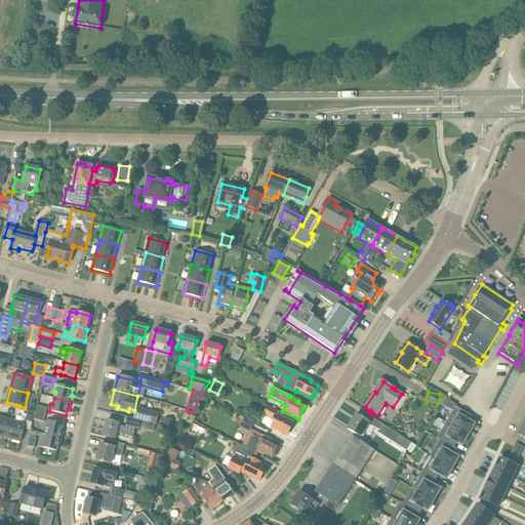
[(45,415),(47,408),(37,406),(36,413),(45,415)]
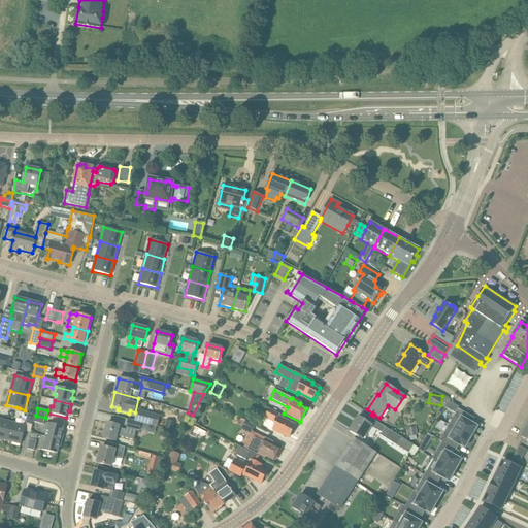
[(456,416),(450,426),(471,438),(477,427),(472,424),(475,419),(458,408),(455,415),(456,416)]
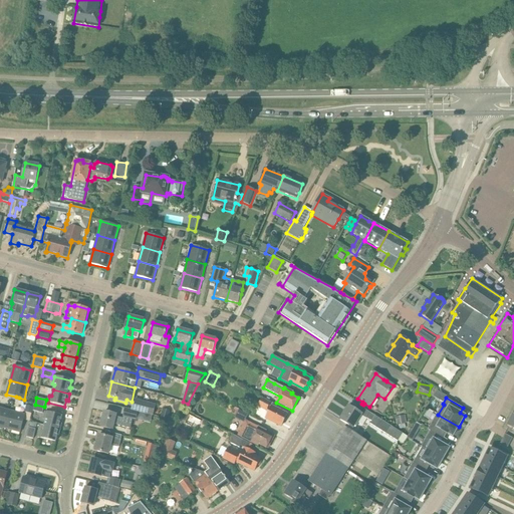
[(157,405),(135,399),(132,411),(154,417),(157,405)]
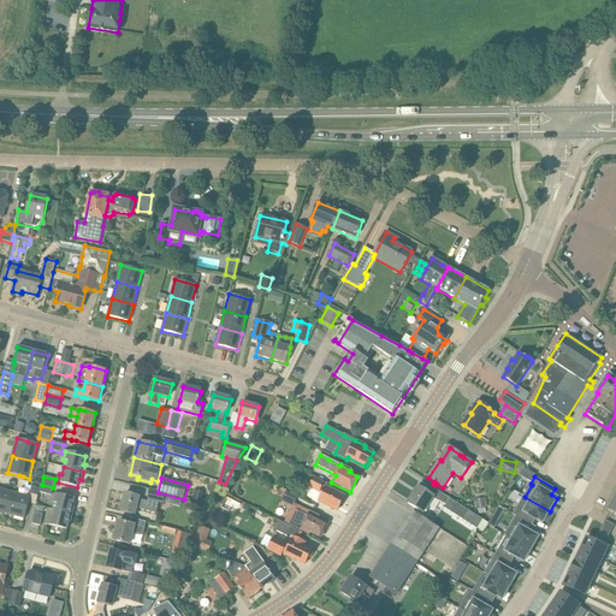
[(344,497),(326,487),(325,487),(326,484),(314,478),(309,487),(321,495),(318,502),(326,507),(337,511),(344,497)]
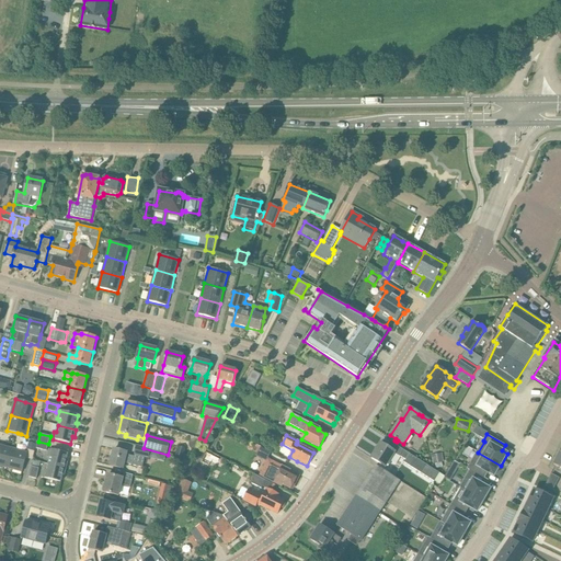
[(47,450),(48,444),(38,442),(36,448),(47,450)]
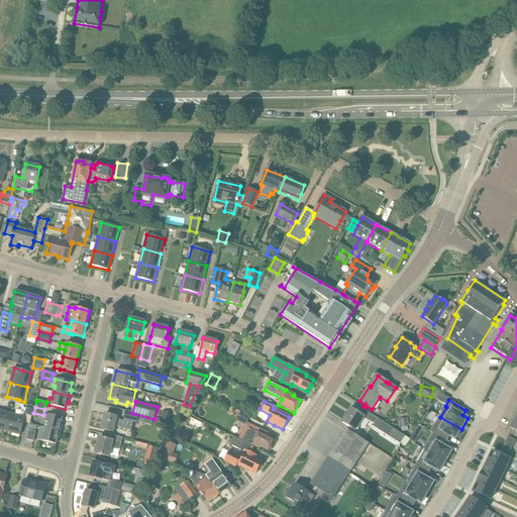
[(359,415),(359,414),(351,409),(342,422),(350,428),(355,431),(364,418),(374,424),(373,427),(400,444),(405,436),(364,409),(359,415)]
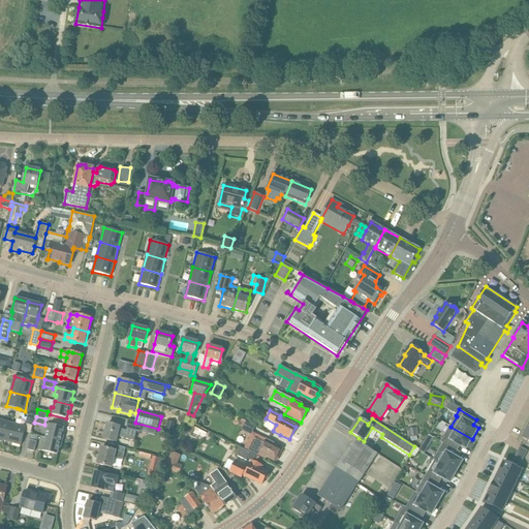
[(0,439),(6,441),(10,424),(0,419),(0,439)]
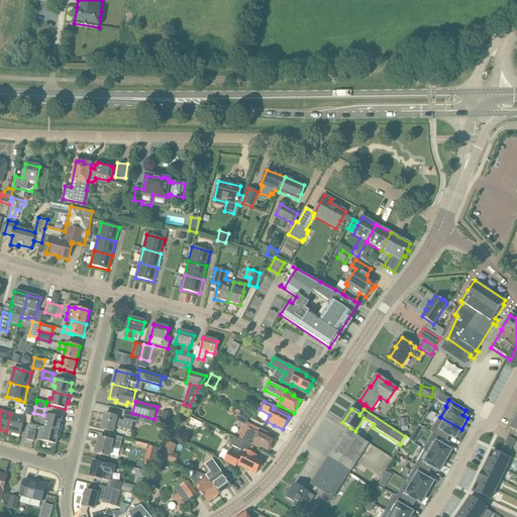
[(137,423),(139,415),(125,412),(122,421),(116,419),(116,417),(105,414),(101,429),(113,432),(114,427),(131,431),(133,422),(137,423)]
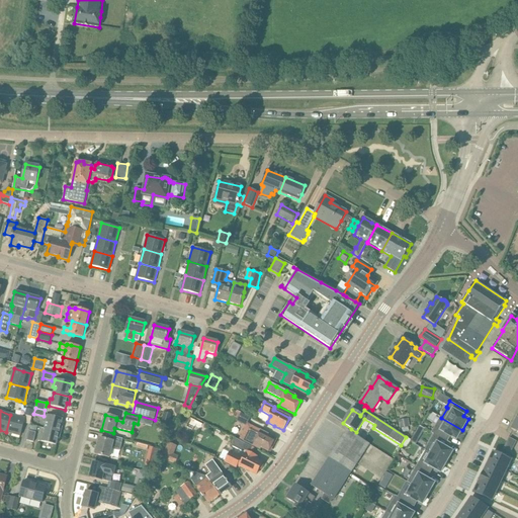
[(237,422),(246,426),(251,418),(241,413),(237,422)]
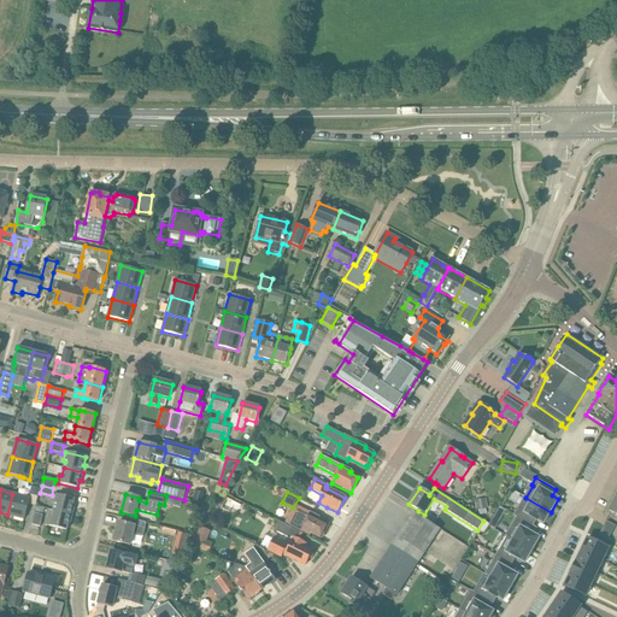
[(30,498),(13,494),(12,494),(7,515),(24,519),(30,498)]
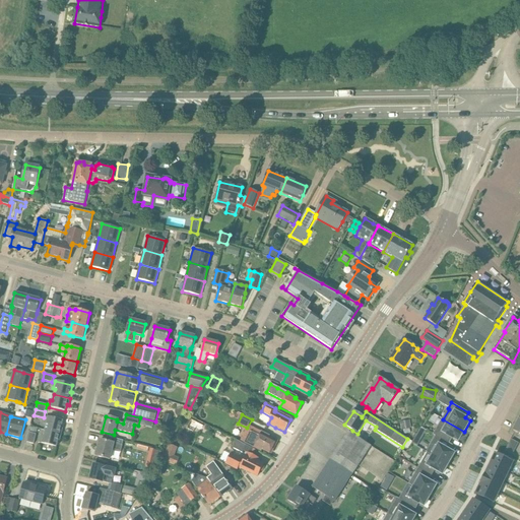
[(63,420),(46,416),(44,424),(46,425),(45,431),(61,435),(63,429),(61,428),(63,420)]
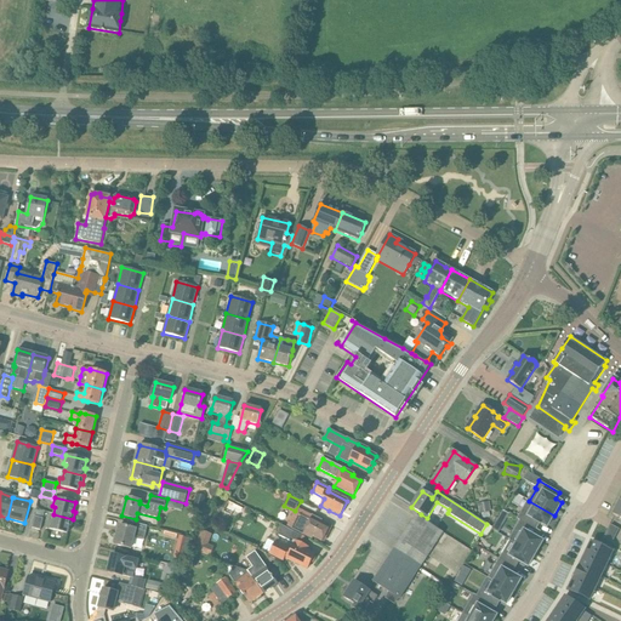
[(245,508),(222,497),(216,510),(232,518),(234,513),(240,516),(245,508)]
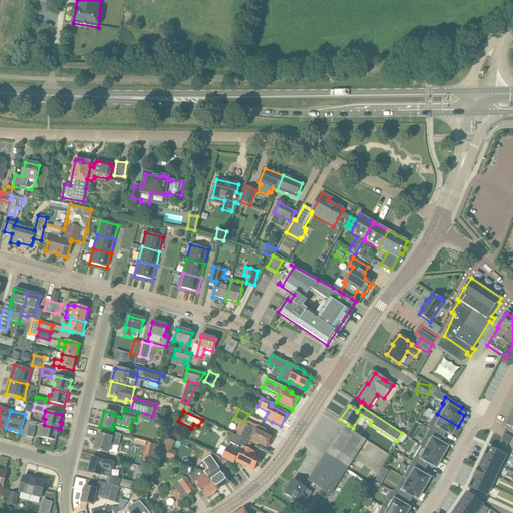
[(430,423),(427,429),(431,430),(442,437),(443,437),(445,432),(452,436),(458,426),(437,414),(431,424),(430,423)]
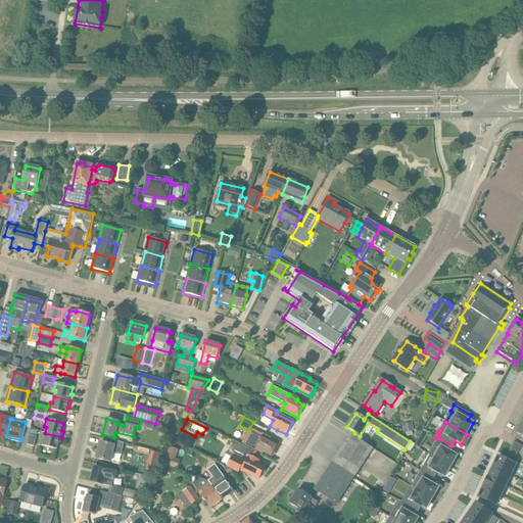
[(424,430),(418,439),(422,442),(428,432),(424,430)]
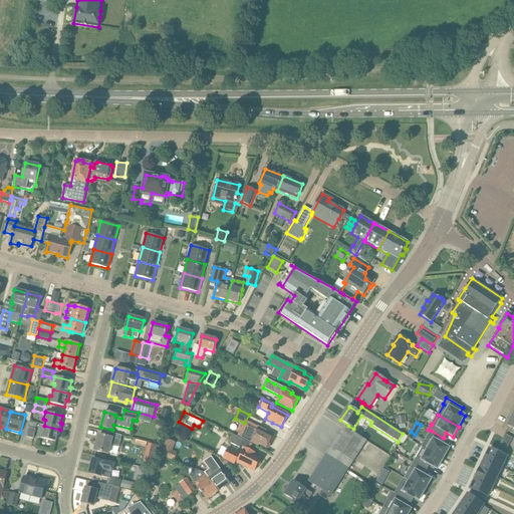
[(60,430),(44,426),(43,431),(41,431),(39,438),(56,442),(57,436),(59,436),(60,430)]
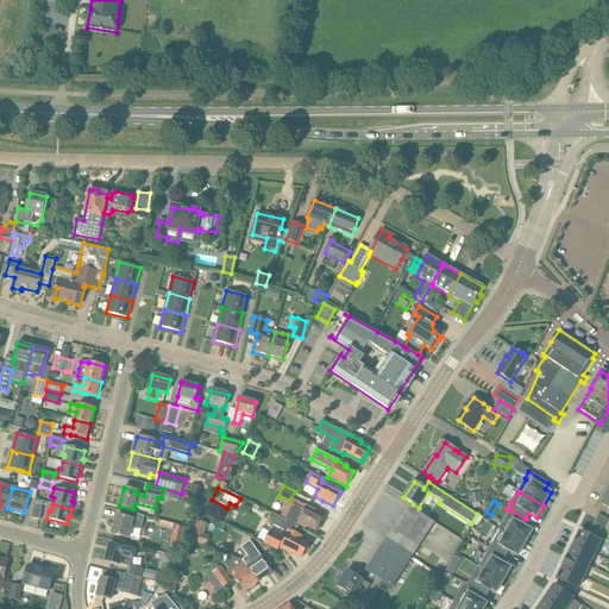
[(315,512),(306,507),(305,510),(293,504),(288,516),(284,514),(283,518),(306,529),(307,527),(316,532),(324,518),(315,514),(315,512)]
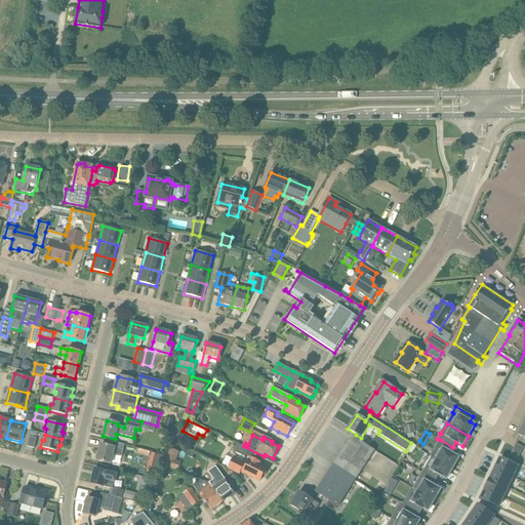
[(374,451),(360,442),(352,436),(333,465),(356,479),(374,451)]
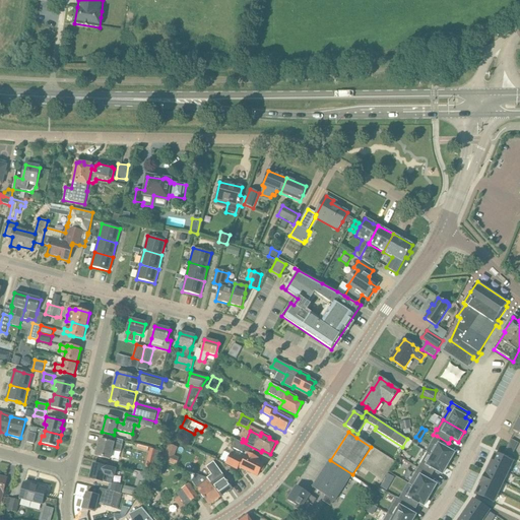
[(37,435),(29,433),(26,443),(34,445),(37,435)]
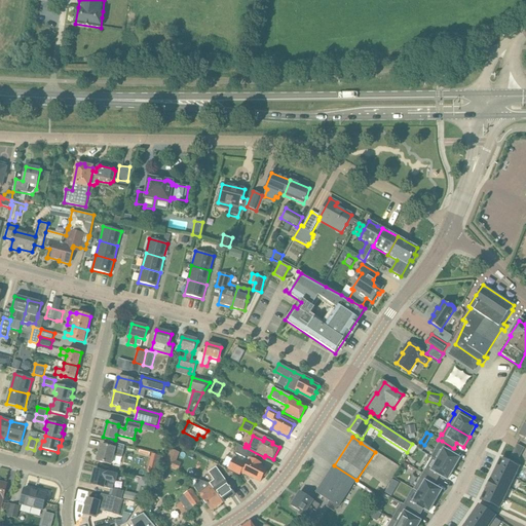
[(442,441),(433,457),(453,470),(459,459),(454,456),(457,450),(454,448),(453,448),(442,441)]
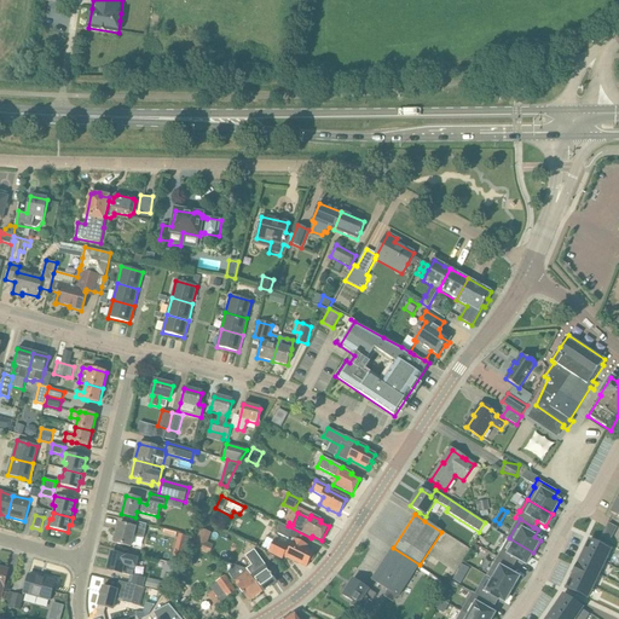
[(119,524),(114,543),(126,547),(131,548),(134,536),(144,538),(146,539),(148,532),(145,531),(146,525),(128,520),(126,526),(119,524)]
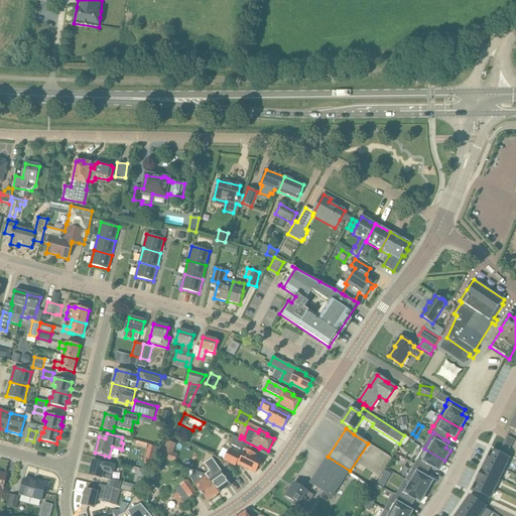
[(409,438),(408,439),(414,443),(417,437),(412,434),(409,438)]
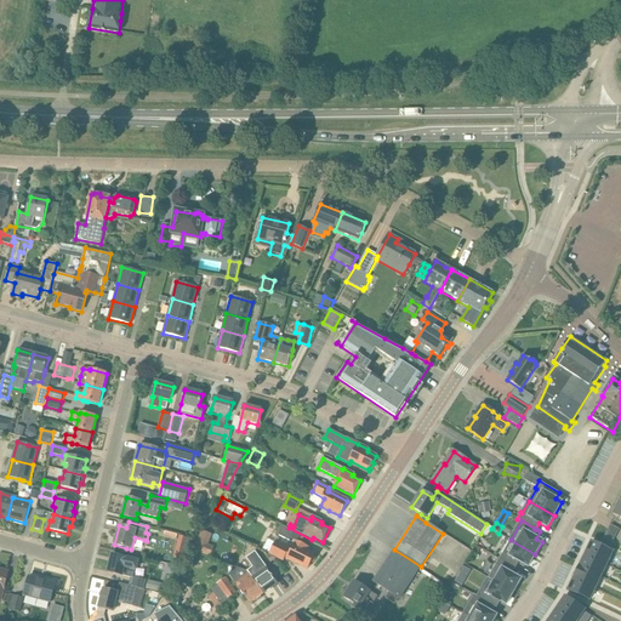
[(608,529),(604,537),(613,541),(614,541),(620,530),(619,530),(610,525),(608,529)]
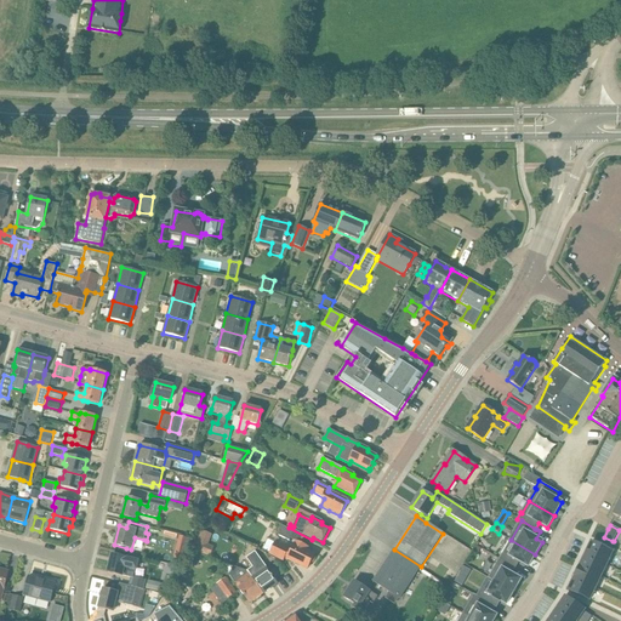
[(294,534),(281,527),(278,535),(290,541),(294,534)]
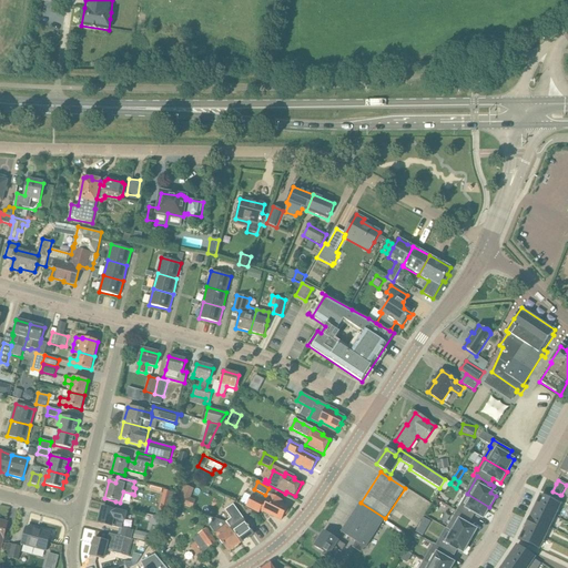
[(170,493),(162,518),(164,519),(176,494),(170,493)]
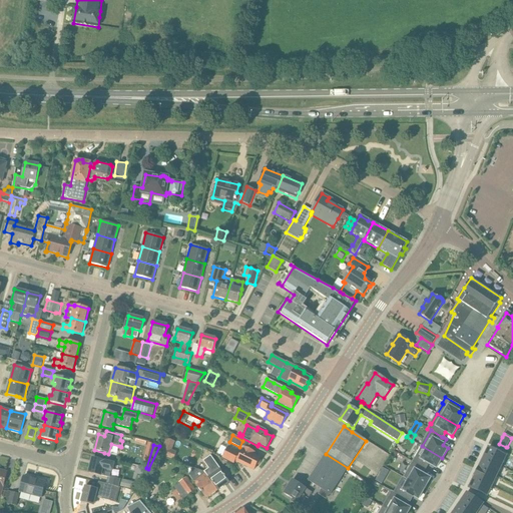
[(422,446),(413,462),(425,469),(428,464),(436,469),(442,458),(422,446)]
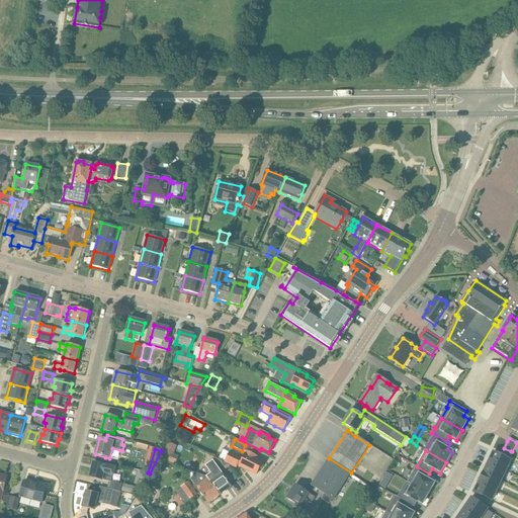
[(244,458),(230,451),(225,462),(236,468),(238,465),(256,475),(263,462),(256,459),(257,456),(247,451),(244,458)]
